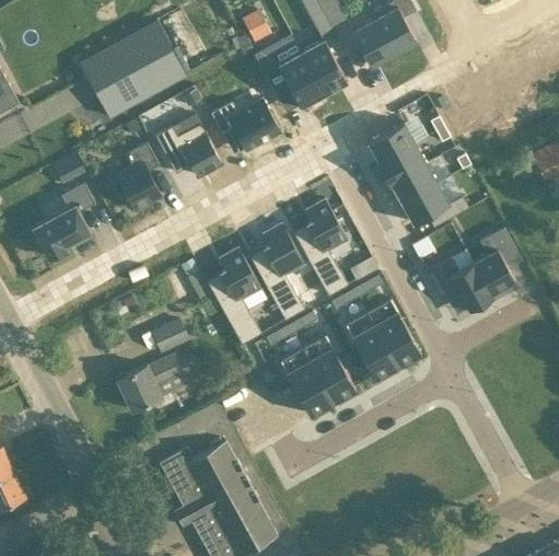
[(348,22),(336,0),(316,0),(323,11),(333,30),(334,30),(348,22)]
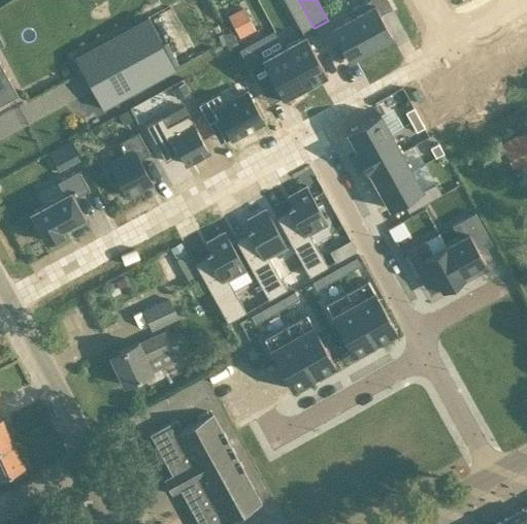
[(354,20),(371,52),(393,40),(381,18),(393,11),(386,0),(369,0),(371,2),(351,13),(354,20)]
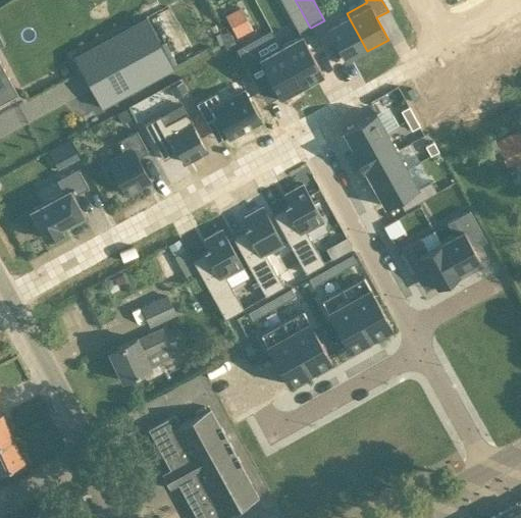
[(174,5),(102,45),(128,95),(202,55),(174,5)]
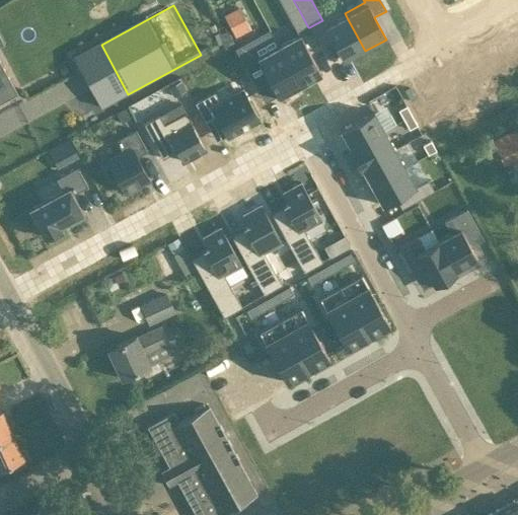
[(298,38),(279,50),(300,86),(321,75),(308,51),(318,45),(309,27),(308,27),(299,10),(287,16),(298,38)]
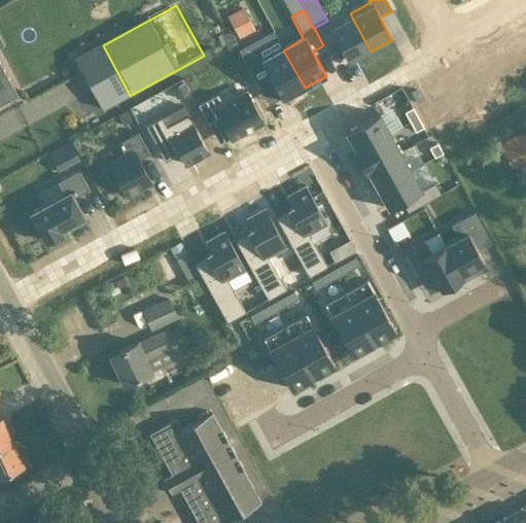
[(330,31),(337,41),(349,64),(371,51),(353,20),(330,31)]
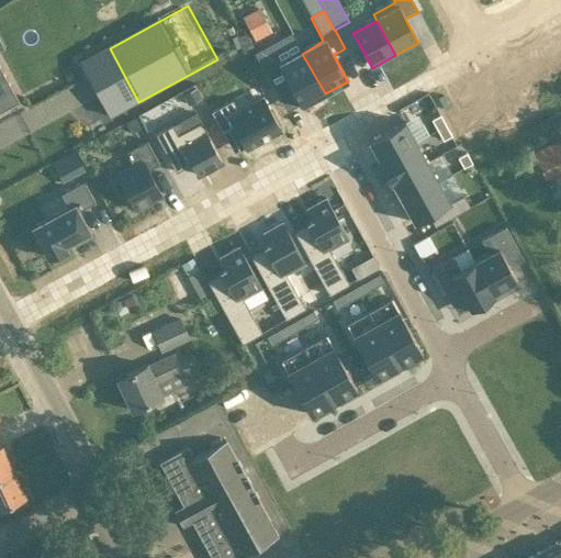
[(301,107),(325,93),(302,54),(279,66),(288,80),(301,107)]
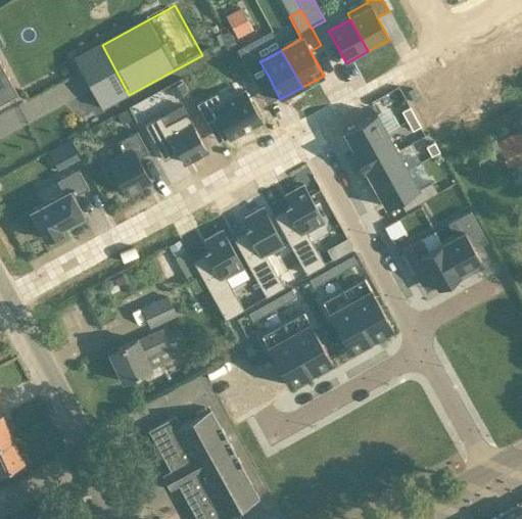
[(0,108),(18,98),(0,63),(0,108)]
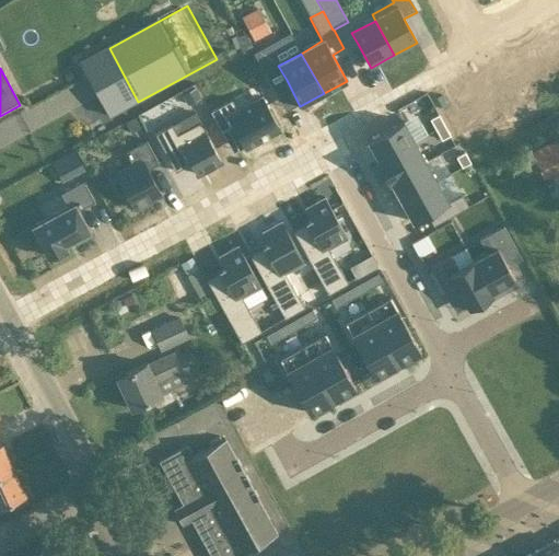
[(197,91),(183,99),(188,107),(201,101),(197,91)]
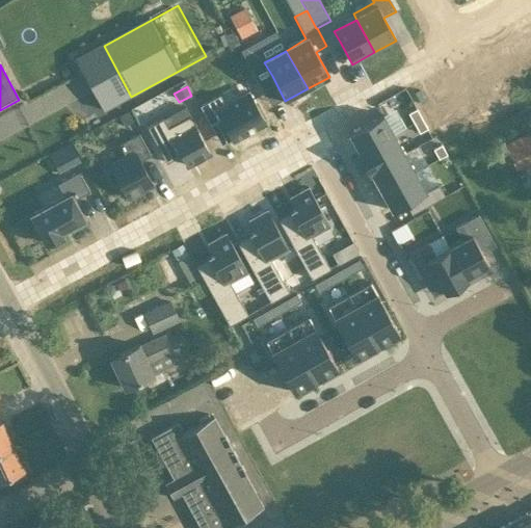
[(234,143),(267,126),(249,95),(226,107),(220,98),(201,108),(211,128),(222,122),(234,143)]
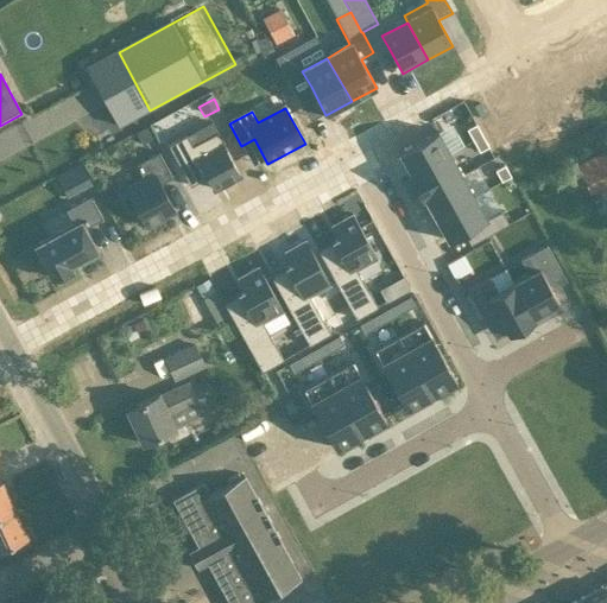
[(468,133),(474,144),(484,139),(478,127),(468,133)]
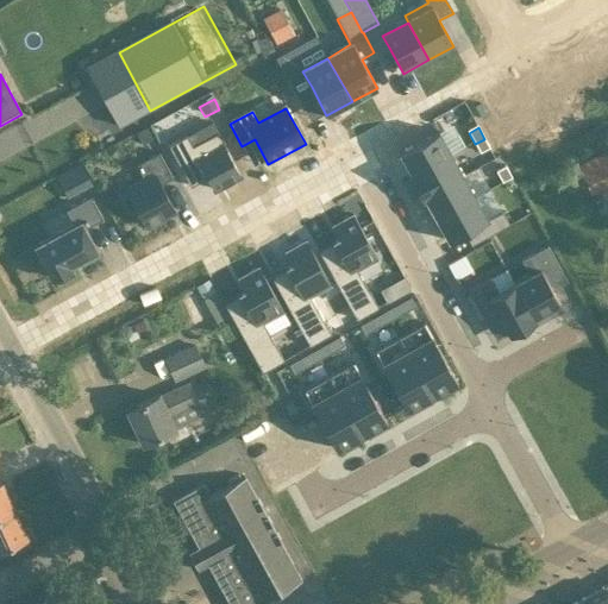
[(528,148),(538,143),(531,130),(522,134),(528,148)]
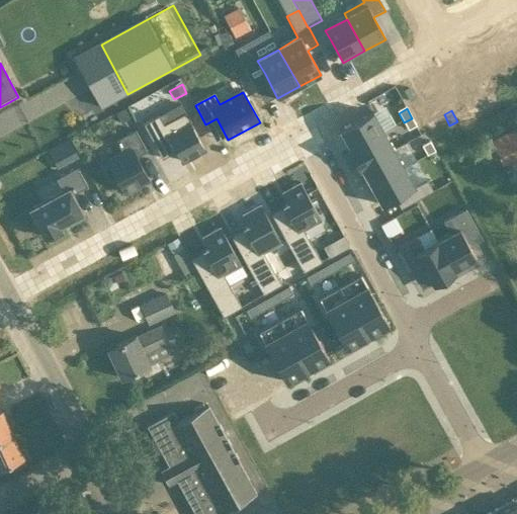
[(125,111),(116,116),(121,125),(131,120),(125,111)]
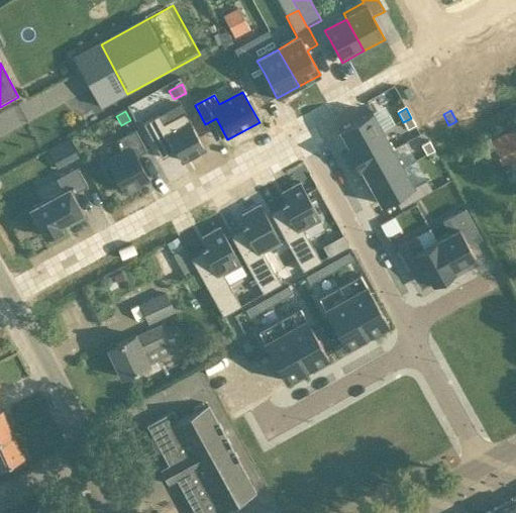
[(173,155),(179,165),(200,152),(186,127),(188,127),(182,116),(160,128),(155,119),(139,127),(140,130),(152,151),(159,162),(173,155)]
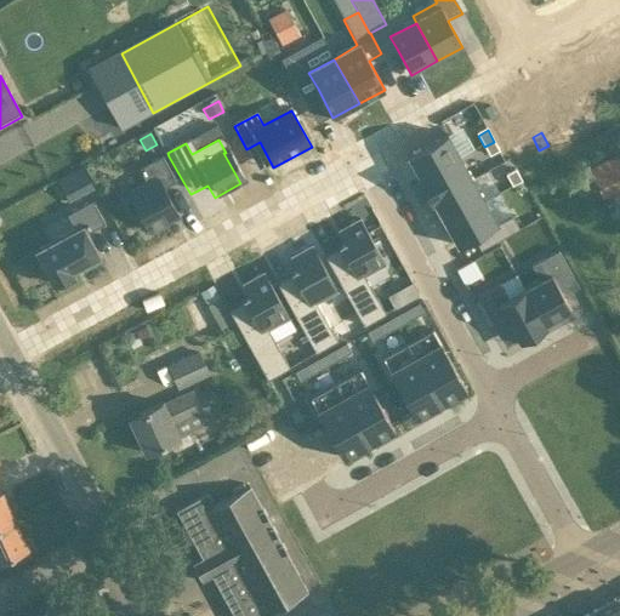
[(417,183),(417,184),(458,163),(445,140),(405,161),(419,183),(417,183)]
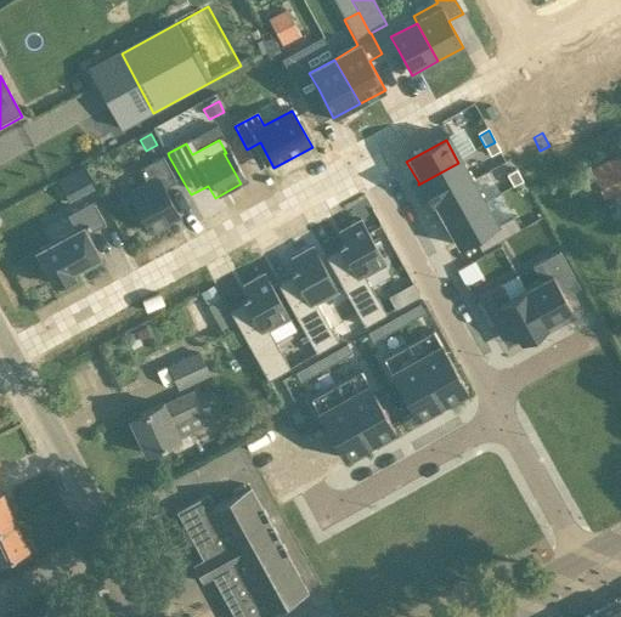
[(495,142),(485,147),(492,159),(501,153),(495,142)]
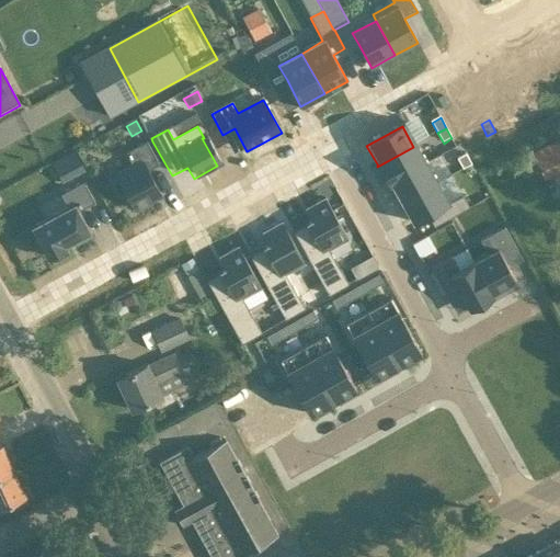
[(123,175),(140,209),(167,195),(153,170),(166,165),(152,141),(134,151),(141,166),(123,175)]
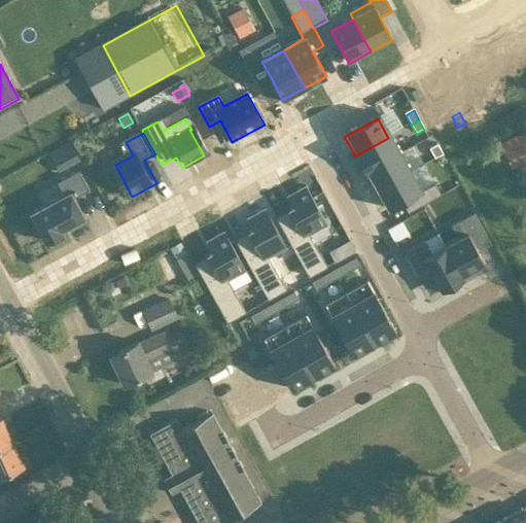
[(525,135),(500,147),(511,172),(525,165),(525,135)]
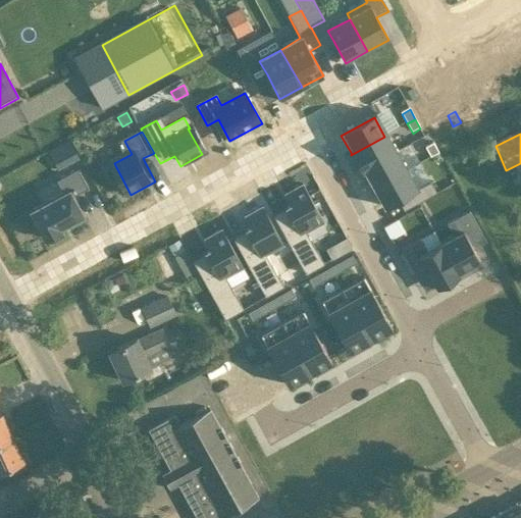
[(396,155),(384,137),(351,155),(361,173),(396,155)]
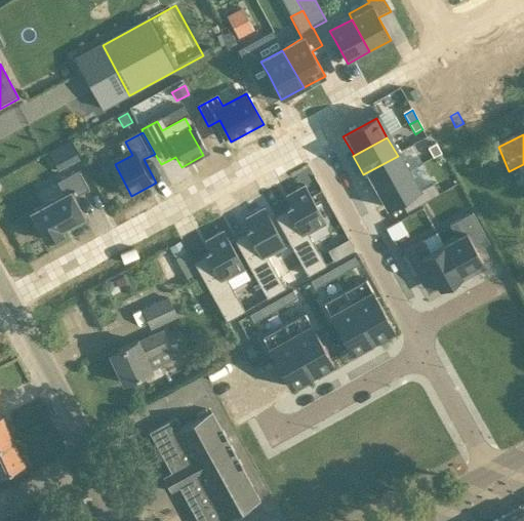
[(442,155),(437,146),(429,150),(434,160),(442,155)]
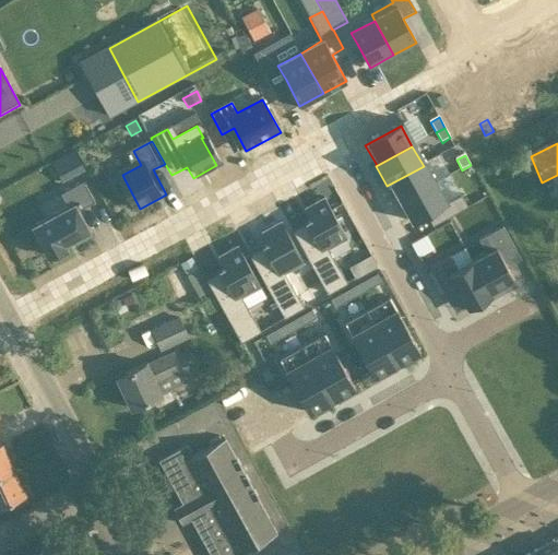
[(80,175),(70,156),(52,166),(62,185),(80,175)]
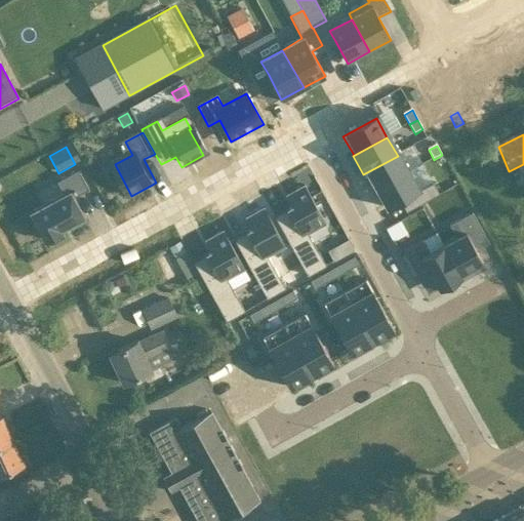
[(398,156),(363,174),(364,175),(365,175),(374,193),(408,174),(398,156)]
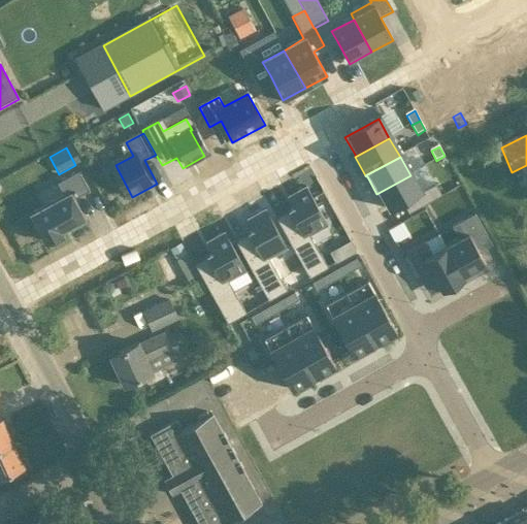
[(31,215),(46,242),(63,234),(62,232),(85,220),(74,200),(90,192),(78,172),(58,184),(64,197),(31,215)]
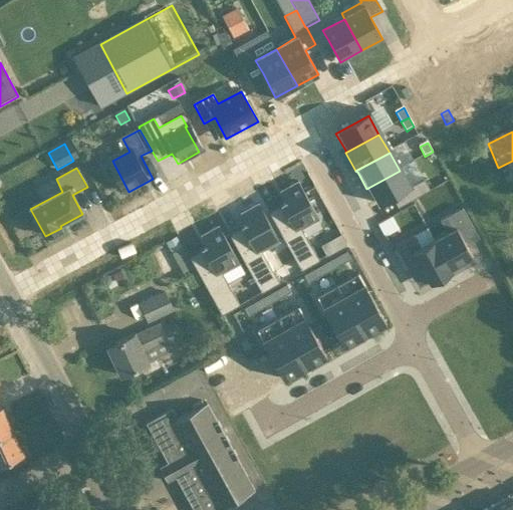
[(410,190),(400,171),(366,189),(377,208),(410,190)]
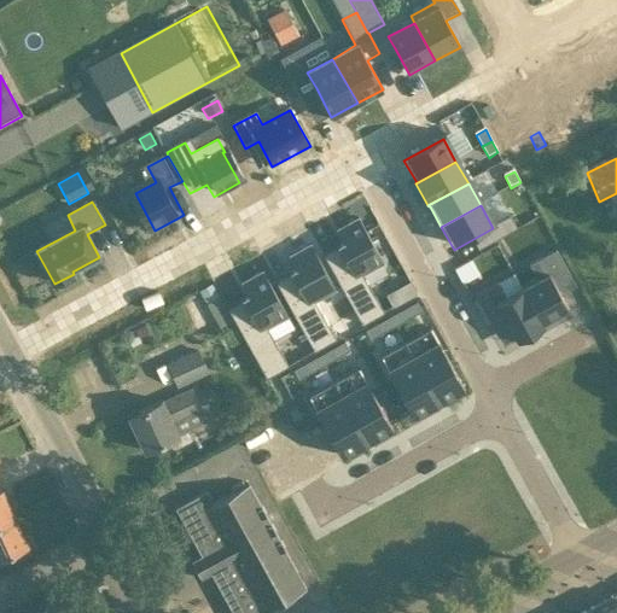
[(384,266),(360,221),(338,233),(345,245),(324,257),(356,315),(378,303),(364,276),(384,266)]
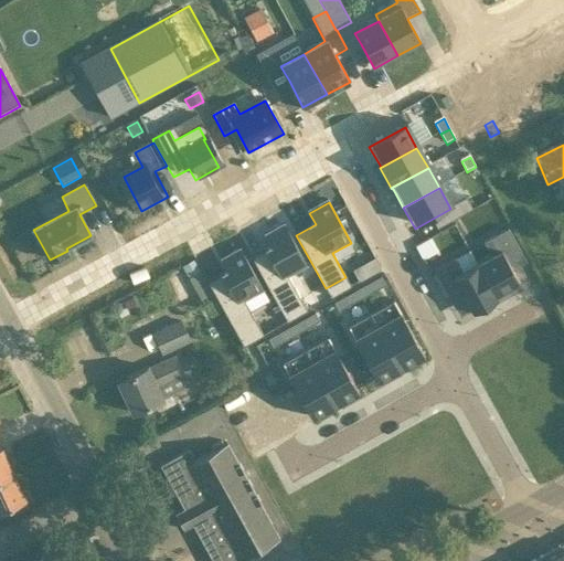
[(308,267),(285,226),(266,237),(273,249),(253,260),(288,324),(307,313),(289,277),(308,267)]
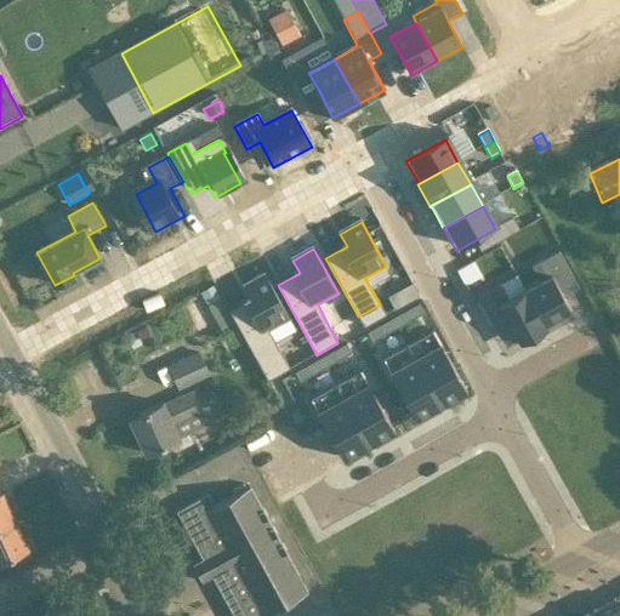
[(535,280),(519,289),(541,328),(559,317),(557,313),(566,308),(558,296),(574,287),(553,250),(527,264),(535,280)]
